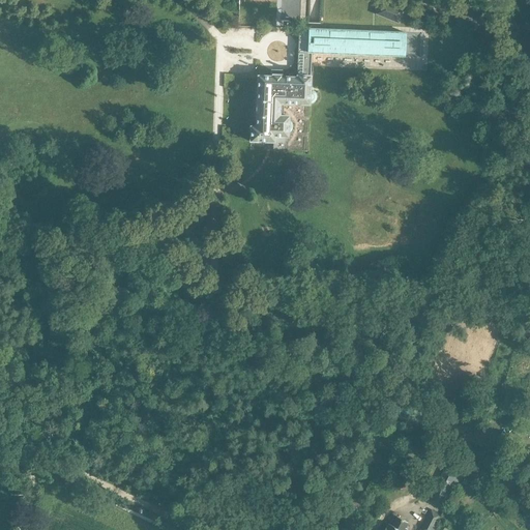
[(291,123),(289,120),(288,120),(288,116),(283,116),(283,104),(308,105),(308,104),(313,102),(315,100),(316,97),(315,93),(313,91),(310,90),(311,52),(405,55),(406,27),(407,11),(403,10),(381,1),(378,0),(320,0),(320,23),(308,23),(308,31),(299,31),(299,29),(299,28),(298,27),(296,77),(280,77),(281,75),(272,74),(271,77),(257,76),(256,102),(255,102),(255,115),(256,115),(255,126),(249,126),(249,142),(275,143),(287,143),(288,134),(291,130),(292,126),(291,123)]
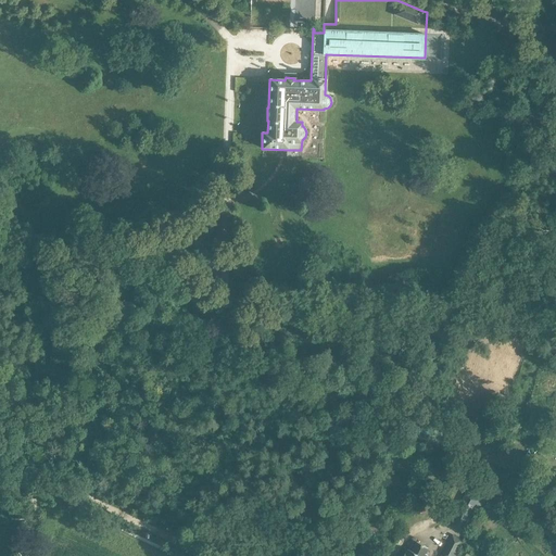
[(438,463),(432,472),(444,479),(450,469),(438,463)]
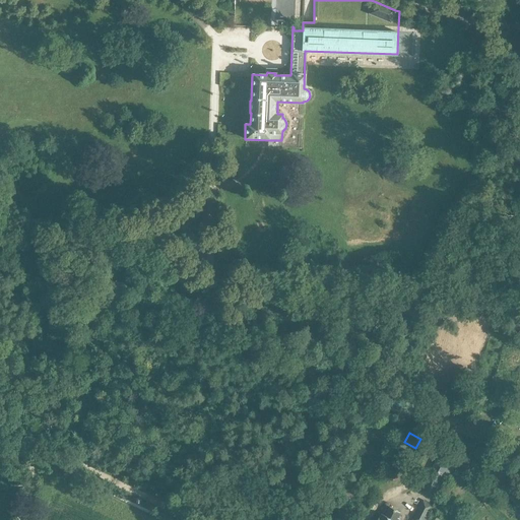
[(424,501),(412,519),(426,519),(434,506),(424,501)]
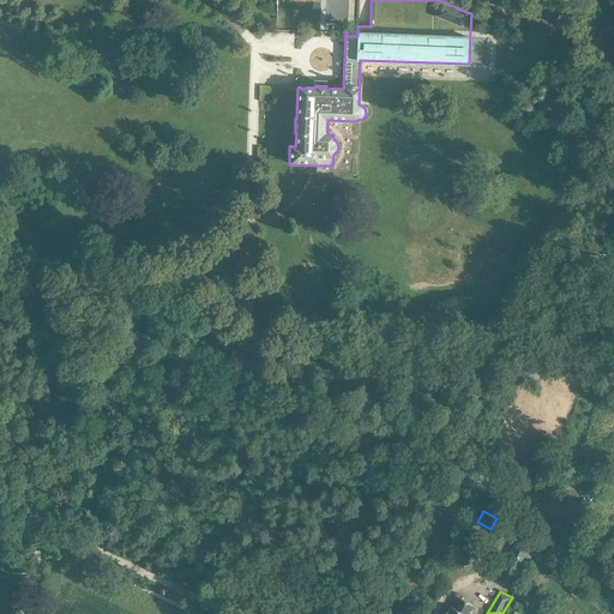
[(471,613),(473,613),(470,612),(474,605),(461,599),(455,609),(451,607),(450,609),(449,608),(445,613),(471,613)]
